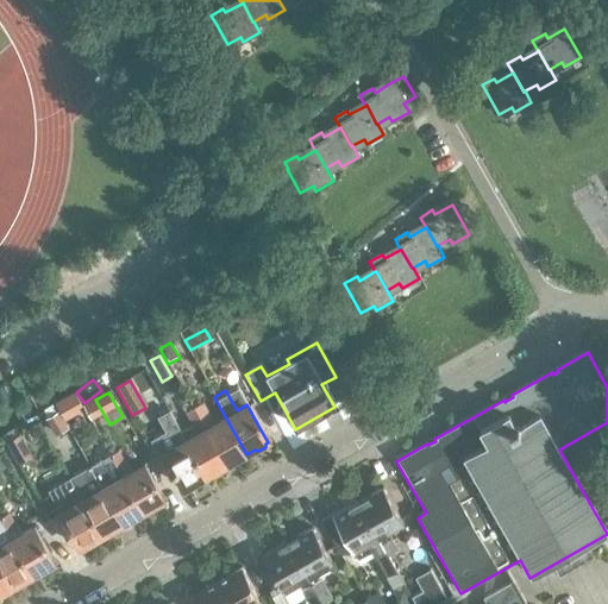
[(74,395),(54,404),(56,408),(63,422),(83,413),(75,397),(74,395)]
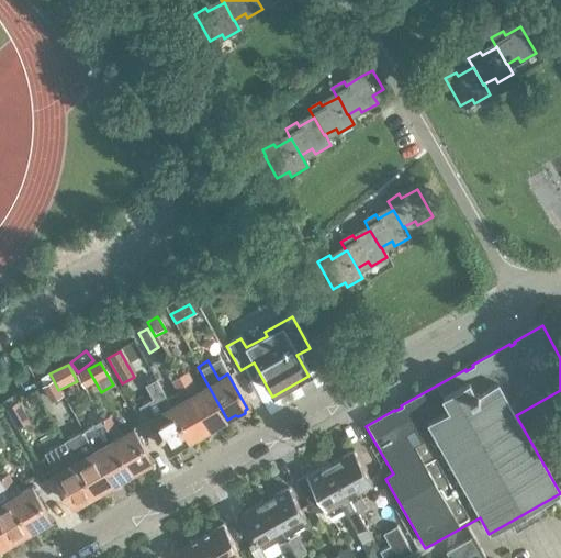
[(178,378),(209,431),(215,426),(219,427),(225,424),(226,421),(227,420),(208,384),(197,391),(186,374),(178,378)]
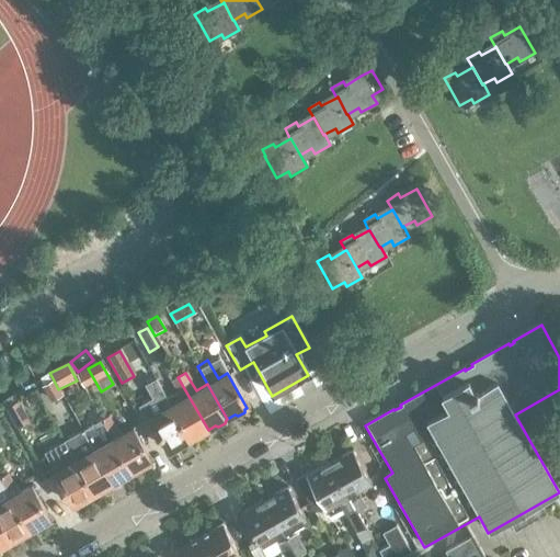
[(169,406),(189,441),(191,440),(194,441),(201,436),(202,433),(208,430),(178,377),(170,382),(180,399),(169,406)]
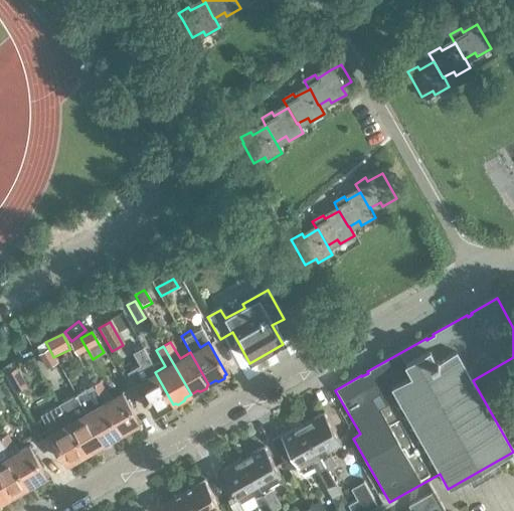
[(47,351),(39,355),(46,369),(55,364),(47,351)]
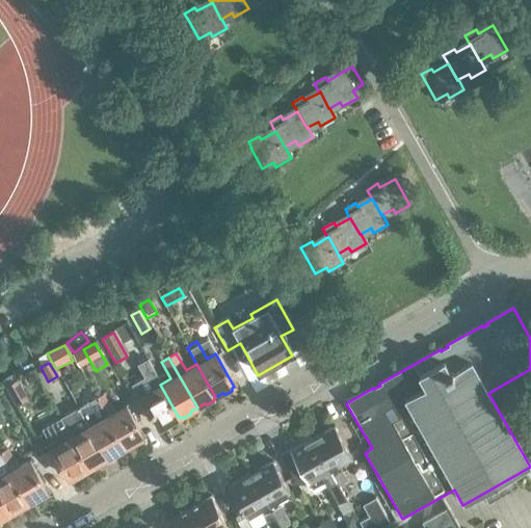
[(153,389),(141,395),(160,428),(162,427),(165,428),(171,425),(173,421),(179,418),(160,385),(151,368),(143,372),(153,389)]
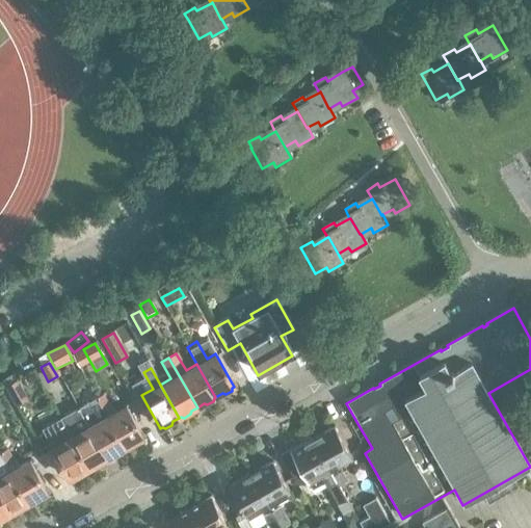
[(16,406),(26,401),(16,383),(5,388),(16,406)]
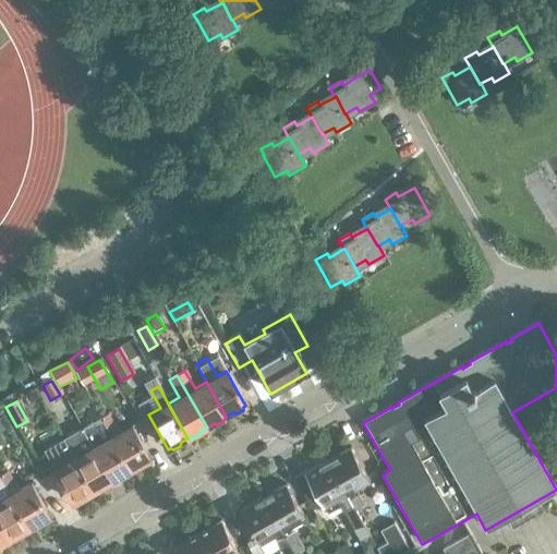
[(100,420),(130,471),(137,468),(141,469),(147,465),(147,461),(149,460),(130,425),(117,433),(107,416),(100,420)]
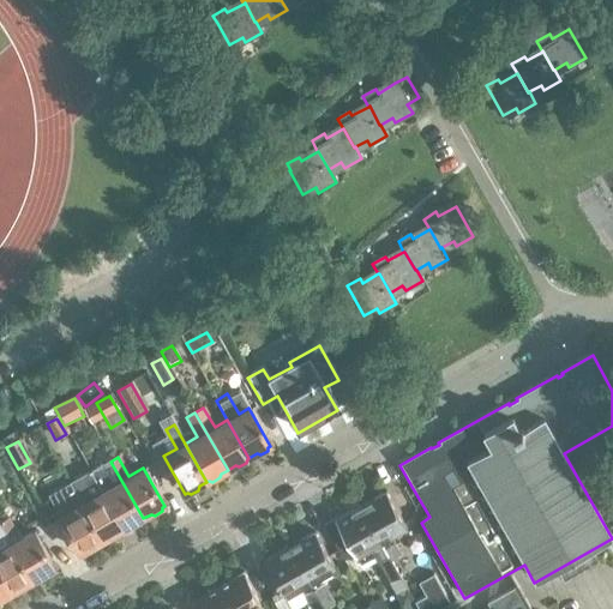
[(142,519),(143,518),(110,462),(90,474),(122,530),(130,526),(133,528),(140,523),(142,519)]
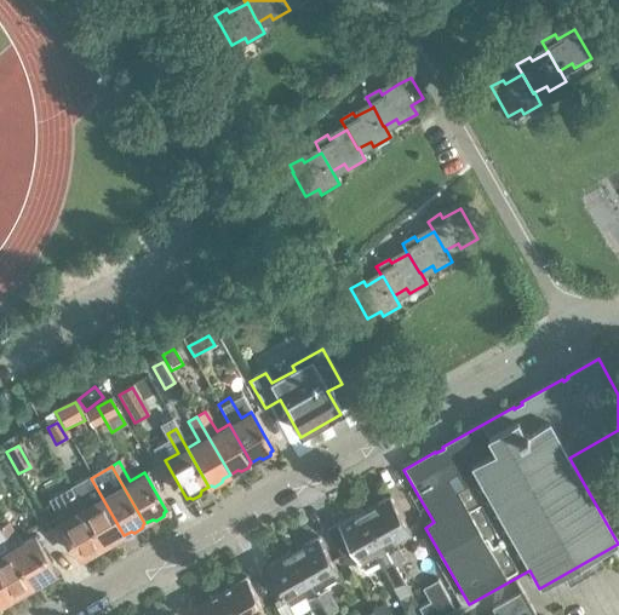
[(69,489),(103,547),(104,546),(108,547),(115,544),(116,540),(124,535),(91,478),(69,489)]
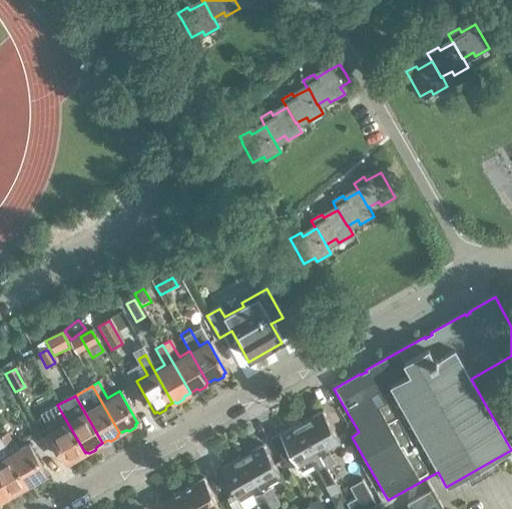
[(39,416),(48,431),(66,464),(68,463),(71,463),(77,460),(78,457),(85,453),(57,405),(39,416)]
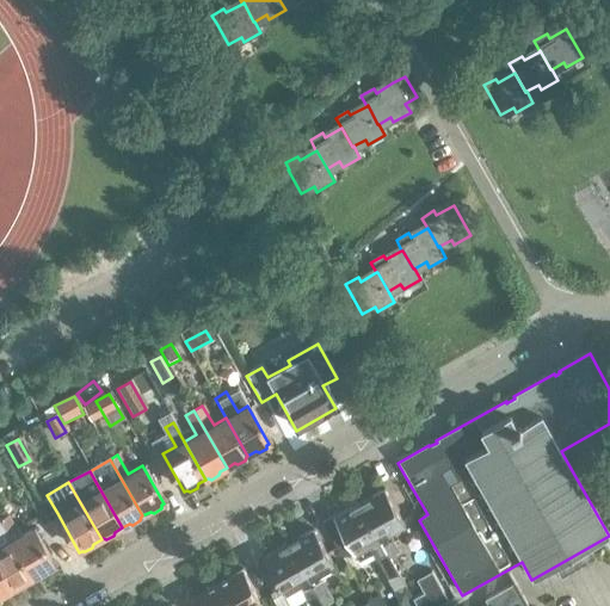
[(384,538),(404,527),(383,492),(358,506),(380,543),(388,558),(398,554),(392,542),(388,544),(384,538)]
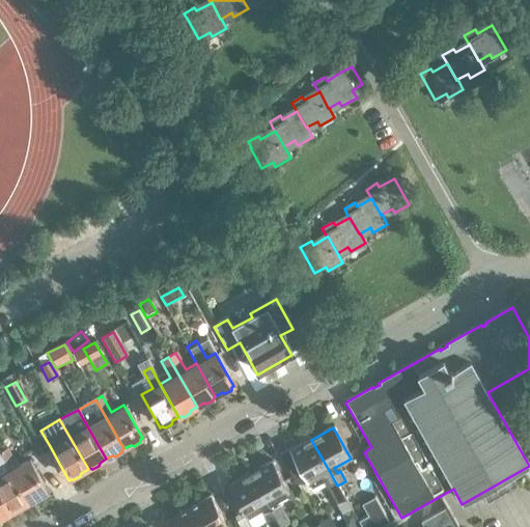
[(330,472),(311,440),(289,452),(301,473),(293,478),(297,487),(304,482),(309,493),(313,494),(327,487),(337,505),(345,500),(337,486),(330,472)]
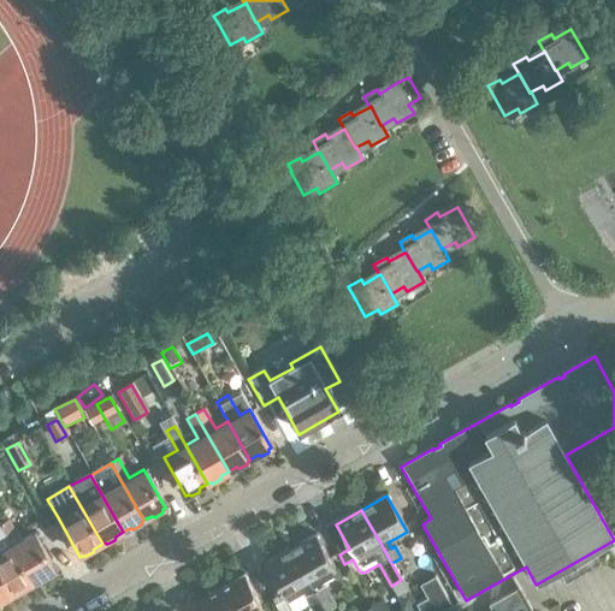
[(0,526),(33,583),(41,579),(45,580),(52,576),(52,573),(54,571),(33,533),(18,541),(7,522),(0,526)]
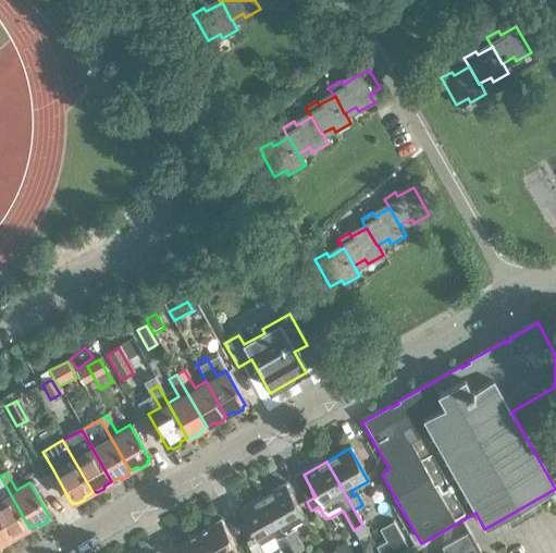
[(0,520),(10,539),(17,535),(21,536),(27,532),(28,529),(29,528),(0,476),(0,520)]
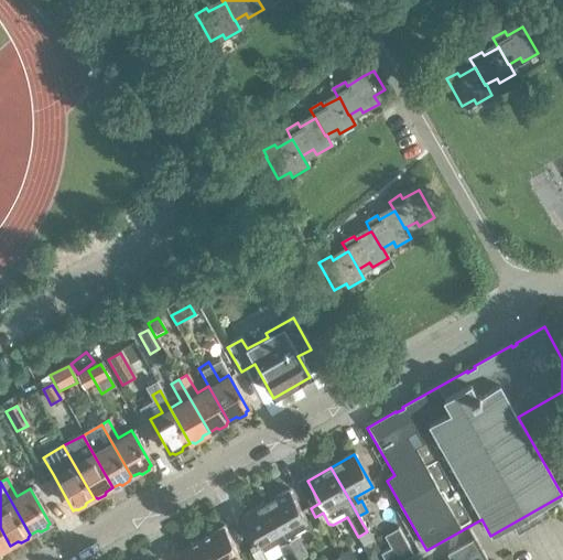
[(292,532),(307,524),(289,491),(266,504),(296,559),(303,559),(306,557),(292,532)]
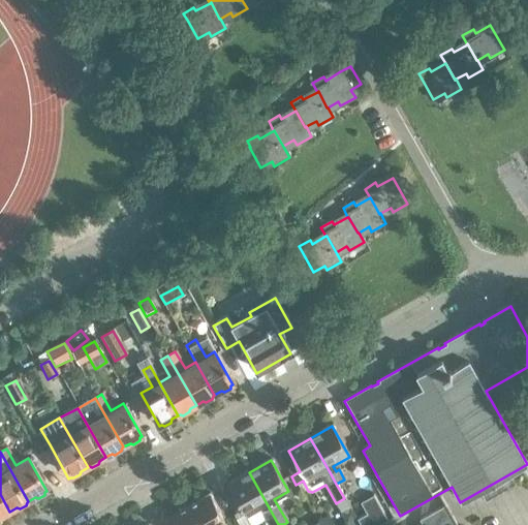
[(278,524),(249,472),(226,485),(245,517),(249,524),(260,524),(265,522),(266,524),(278,524)]
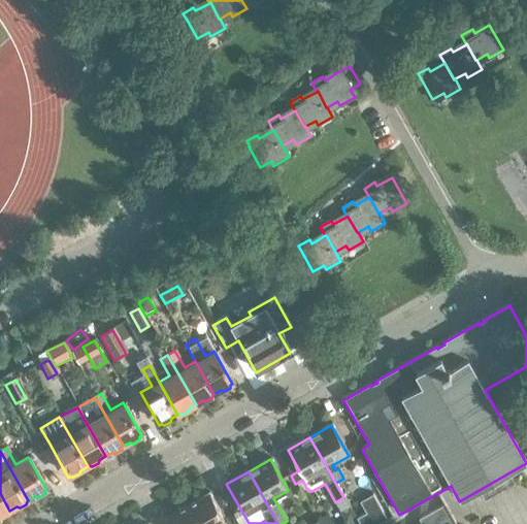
[(0,518),(3,517),(4,514),(9,511),(0,493),(0,518)]
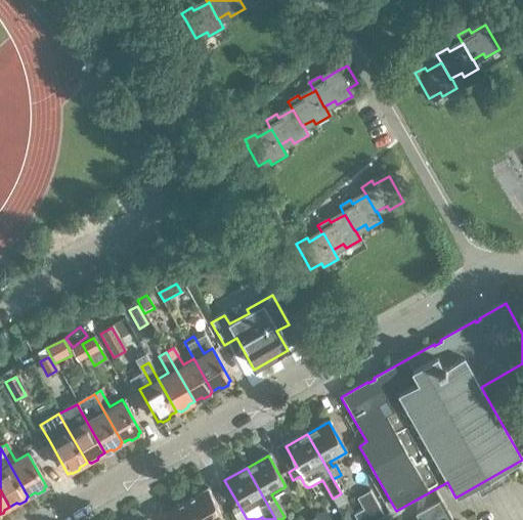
[(186,503),(195,519),(224,519),(208,490),(186,503)]
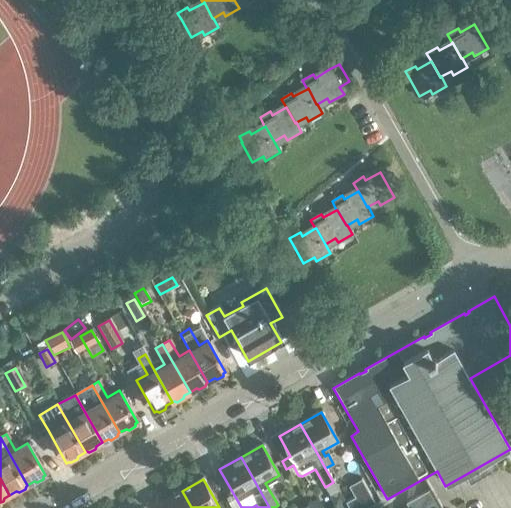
[(354,498),(345,504),(347,507),(373,507),(375,506),(361,481),(348,488),(354,498)]
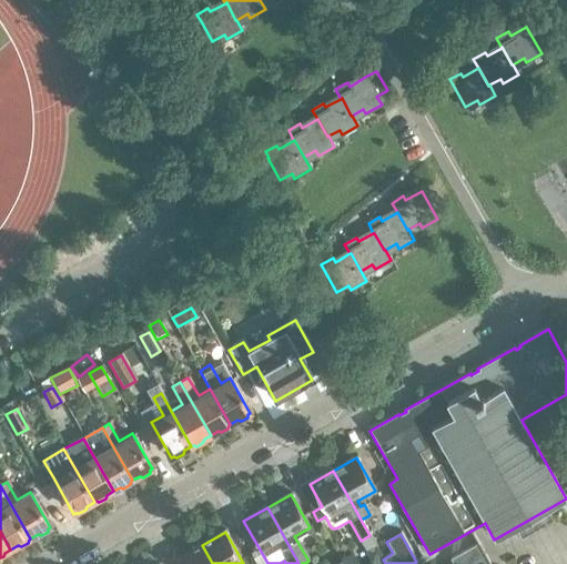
[(489,563),(477,544),(451,562),(452,563),(489,563)]
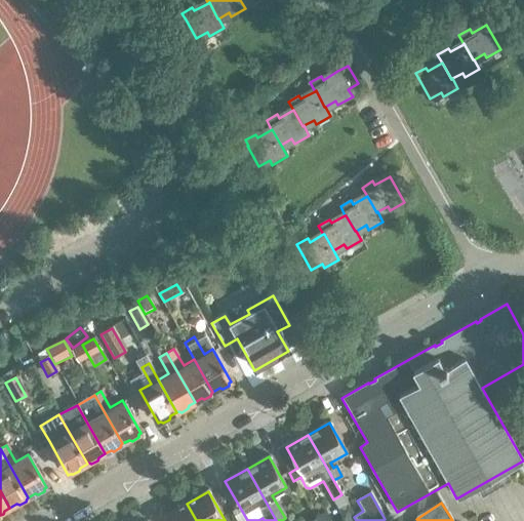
[(196,520),(187,504),(164,516),(166,520),(196,520)]
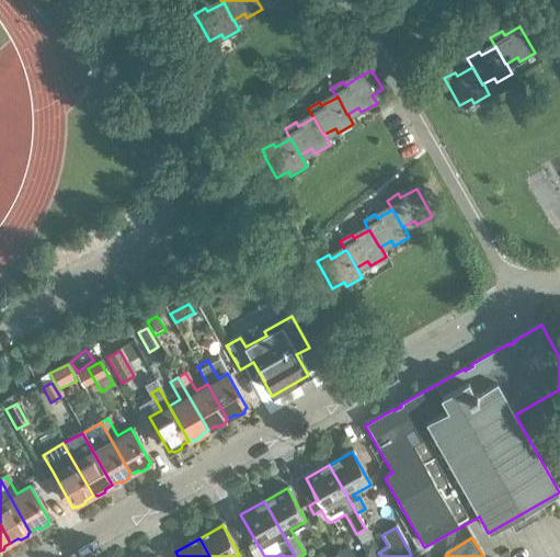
[(372,542),(360,548),(364,556),(367,556),(377,550),(372,542)]
